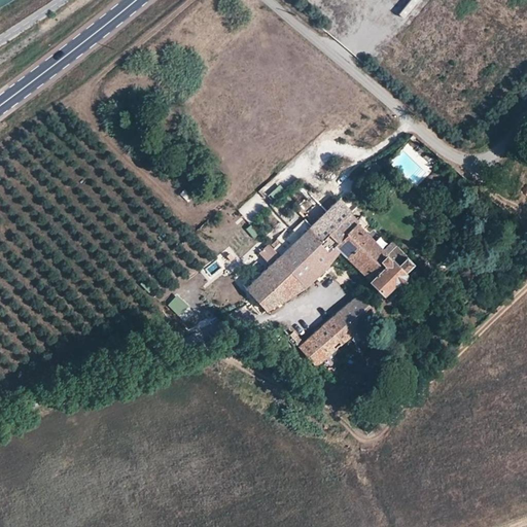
[(237,208),(246,220),(268,205),(258,192),(237,208)]
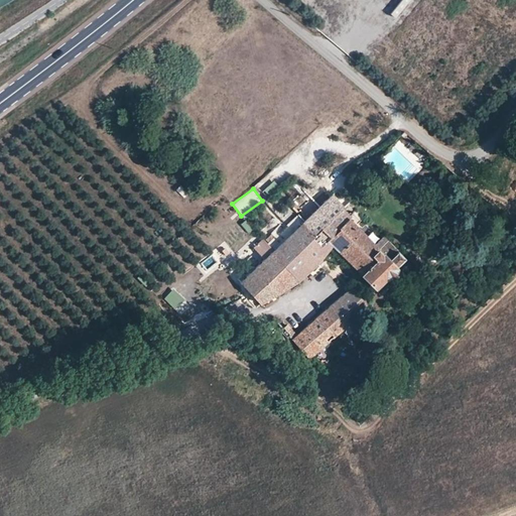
[(320,191),(313,199),(321,207),(330,200),(323,190),(320,191)]
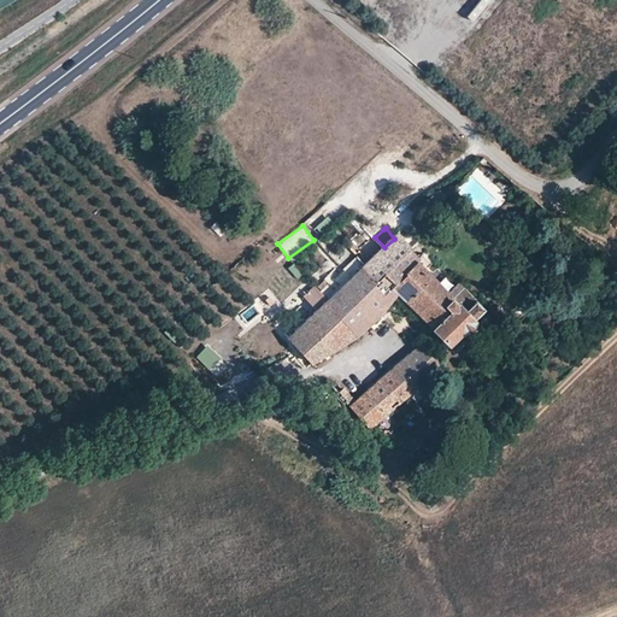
[(394,239),(385,247),(397,259),(385,271),(397,283),(416,260),(417,262),(418,259),(415,256),(409,248),(410,246),(399,235),(394,239)]
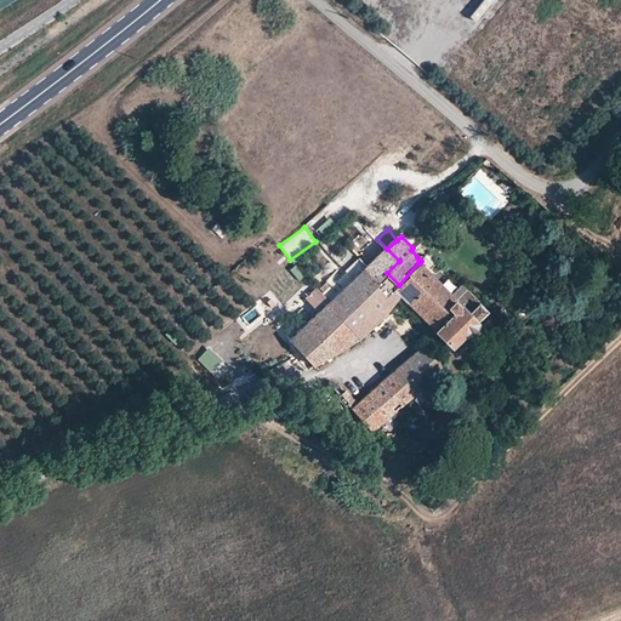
[(377,239),(370,245),(380,256),(387,249),(377,239)]
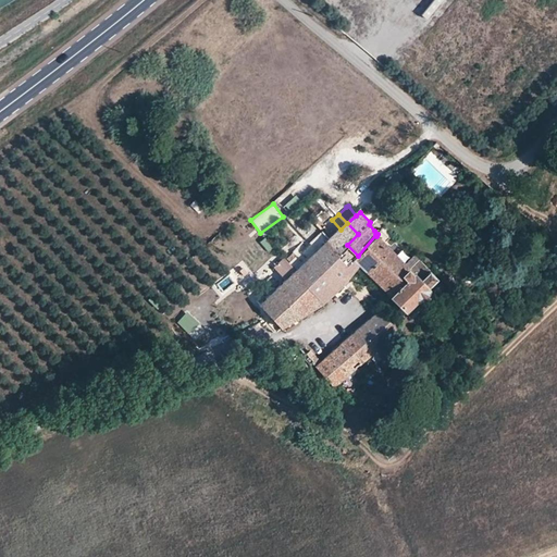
[(341,230),(297,270),(309,283),(307,285),(323,302),(337,288),(343,283),(359,262),(355,258),(358,256),(347,245),(358,234),(347,223),(341,230)]
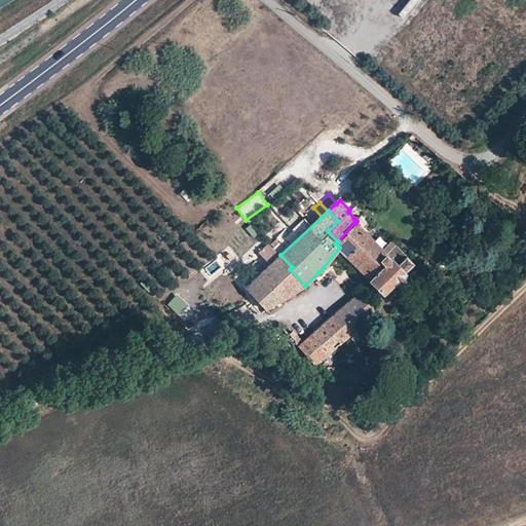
[(376,242),(363,228),(370,221),(362,212),(358,216),(353,218),(357,221),(355,223),(354,222),(338,241),(335,243),(339,248),(355,266),(371,252),(369,249),(376,242)]
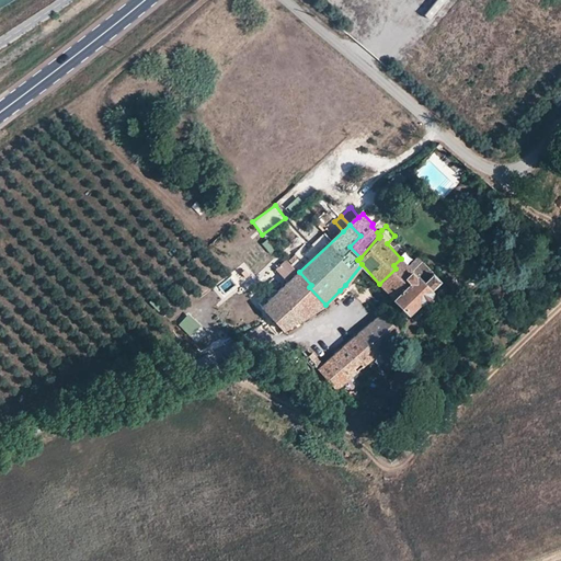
[(379,284),(408,312),(419,301),(424,302),(431,295),(432,285),(437,281),(428,271),(416,258),(407,265),(401,259),(393,265),(396,268),(379,284)]
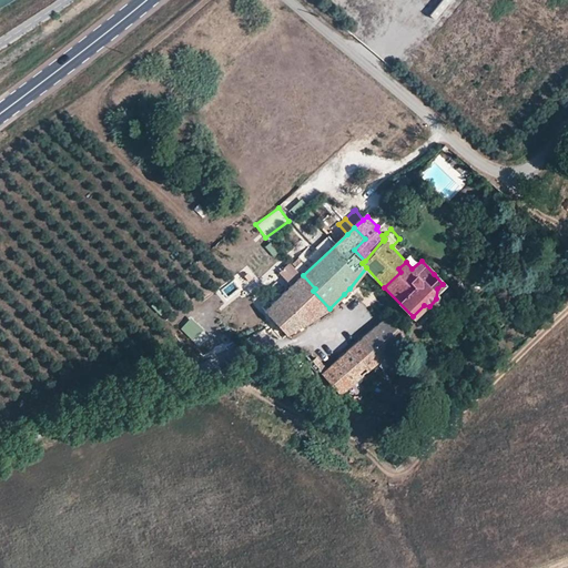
[(291,264),(280,273),(288,283),(298,274),(291,264)]
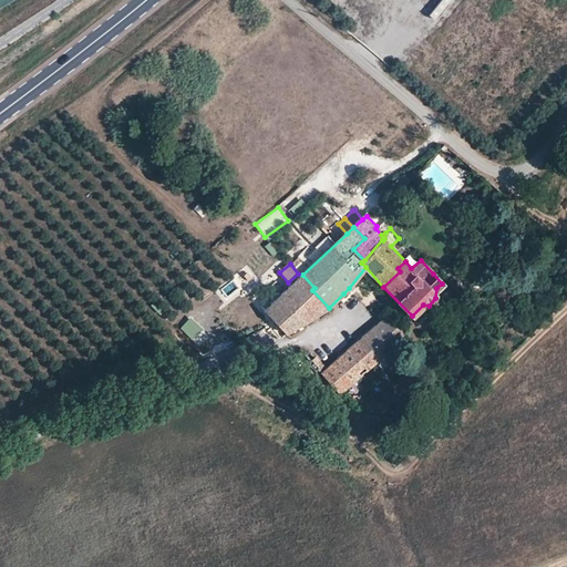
[(315,288),(302,275),(282,292),(267,307),(264,309),(277,323),(286,332),(328,308),(329,308),(312,290),(315,288)]
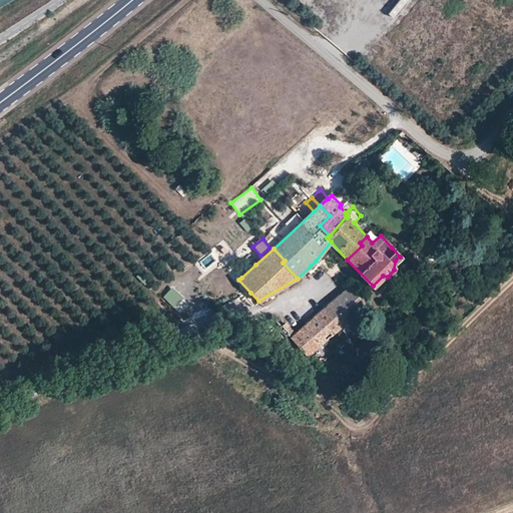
[(234,270),(241,278),(255,265),(248,257),(234,270)]
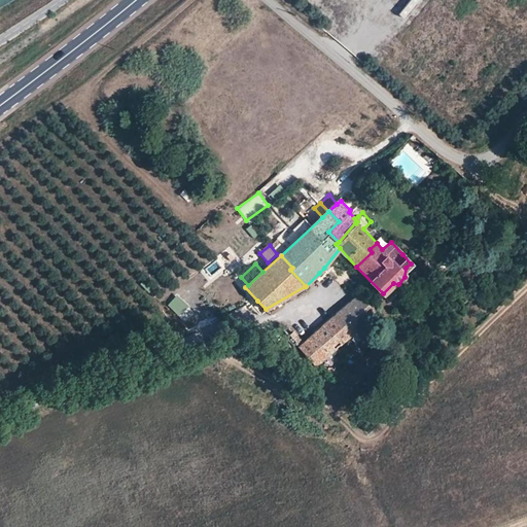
[(361,293),(354,299),(372,319),(375,315),(372,306),(361,293)]
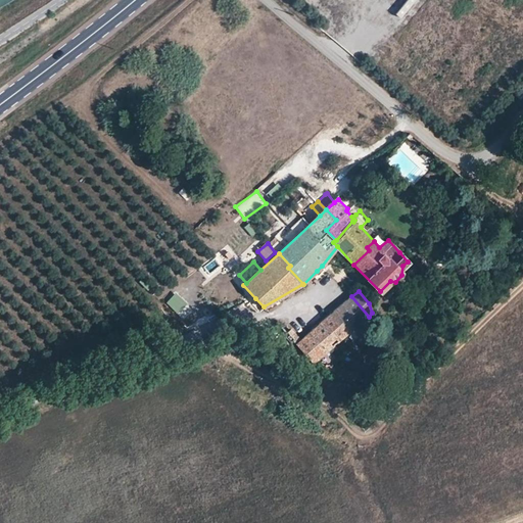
[(351,296),(344,301),(362,322),(369,317),(351,296)]
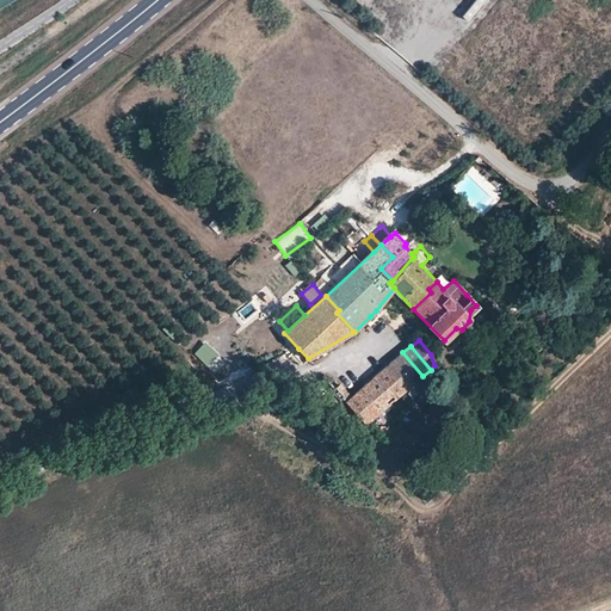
[(402,352),(386,368),(405,390),(423,376),(402,352)]
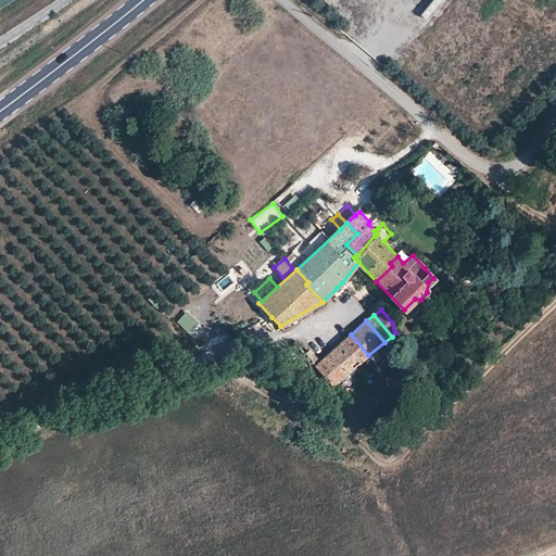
[(351,335),(314,365),(331,386),(368,355),(351,335)]
